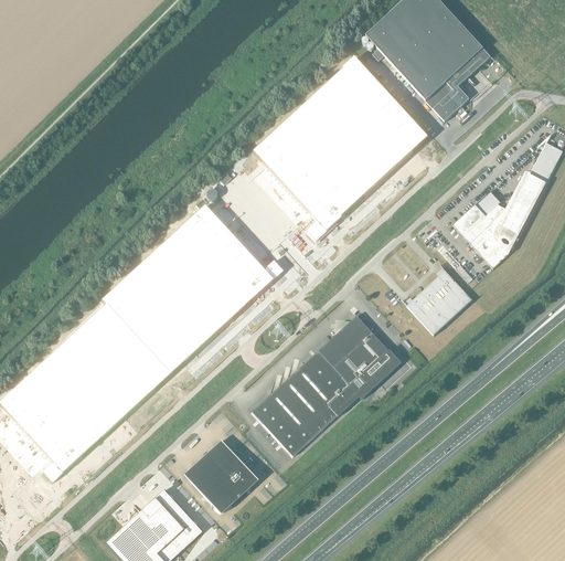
[(475,63),(478,66),(491,55),(440,0),(403,0),(366,34),(377,46),(372,52),(379,59),(384,54),(445,119),(469,97),(455,81),(475,63)]
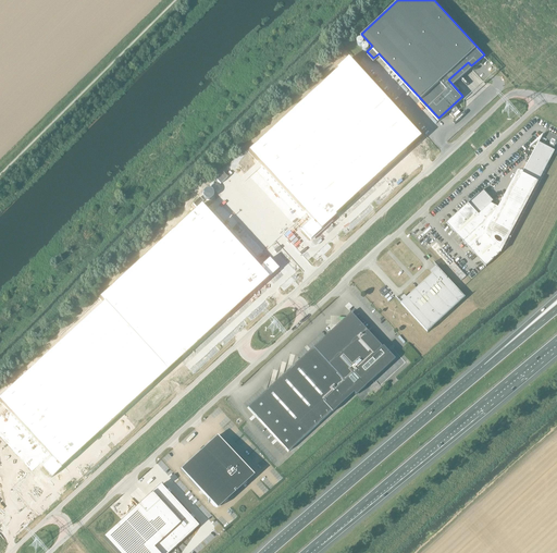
[(350,54),(248,148),(310,216),(311,218),(301,226),(311,236),(332,218),(422,134),(350,54)]
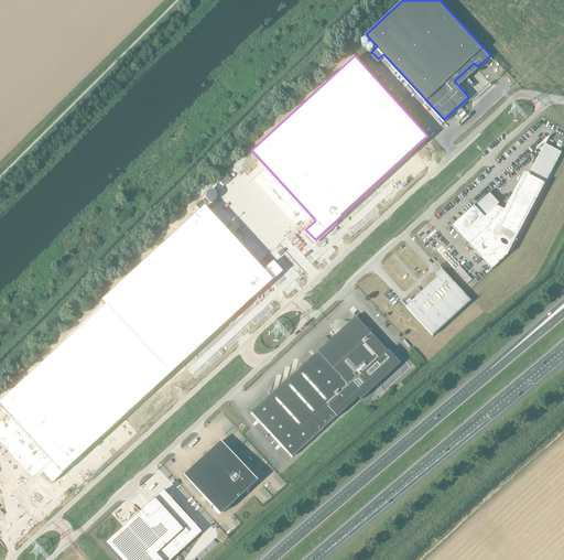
[(474,202),(452,223),(492,266),(508,251),(491,234),(495,227),(499,229),(497,232),(498,233),(499,230),(512,238),(541,185),(559,150),(544,143),(529,172),(527,178),(512,204),(508,202),(506,206),(497,203),(499,201),(489,189),(474,202)]
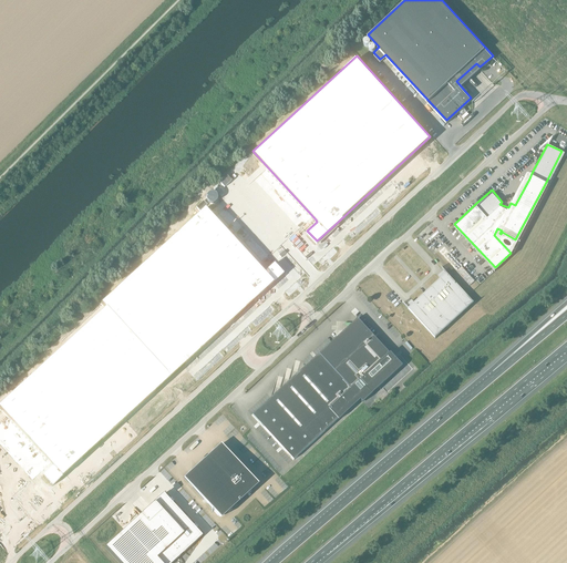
[(200,207),(207,202),(204,197),(196,204),(200,207)]
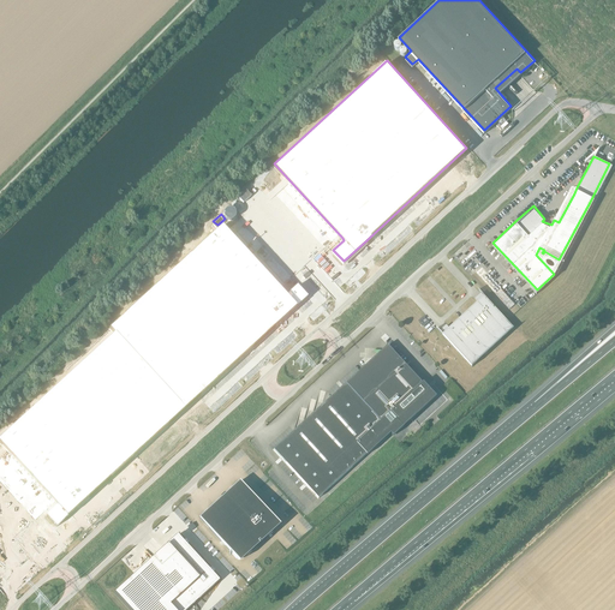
[(114,330),(0,435),(0,440),(57,501),(58,502),(47,512),(58,524),(81,502),(285,315),(308,293),(297,282),(287,292),(285,291),(222,222),(111,326),(114,330)]
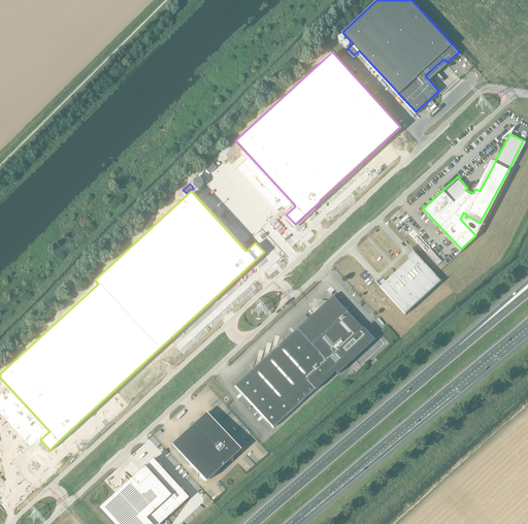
[(380,284),(405,312),(441,279),(416,251),(410,256),(386,279),(380,284)]
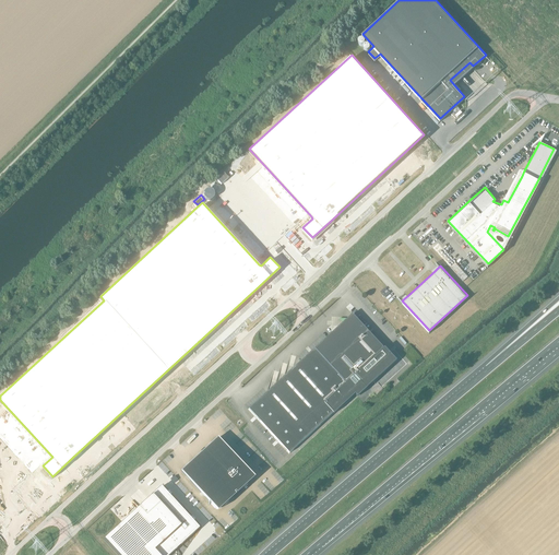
[(390,358),(385,354),(389,352),(387,350),(384,352),(381,349),(384,345),(352,310),(249,405),(289,450),(333,410),(333,411),(364,384),(390,358)]
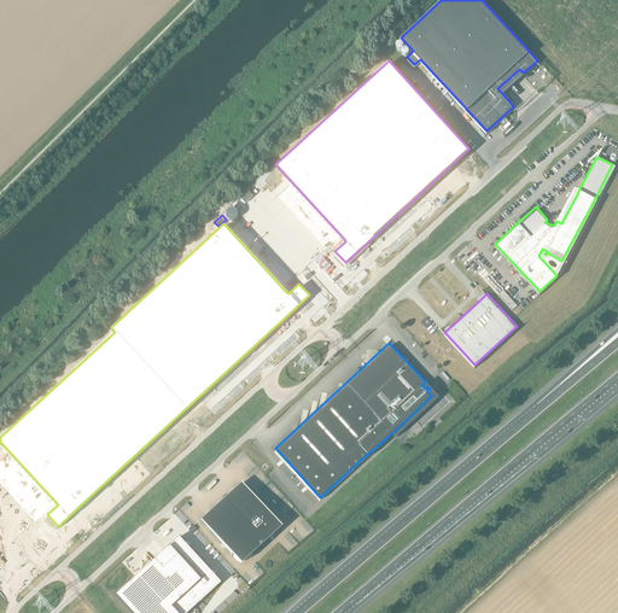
[(231,549),(238,558),(239,559),(248,552),(249,554),(254,550),(251,548),(268,532),(270,535),(274,531),(272,530),(280,523),(279,520),(272,512),(270,513),(242,479),(200,517),(231,549)]
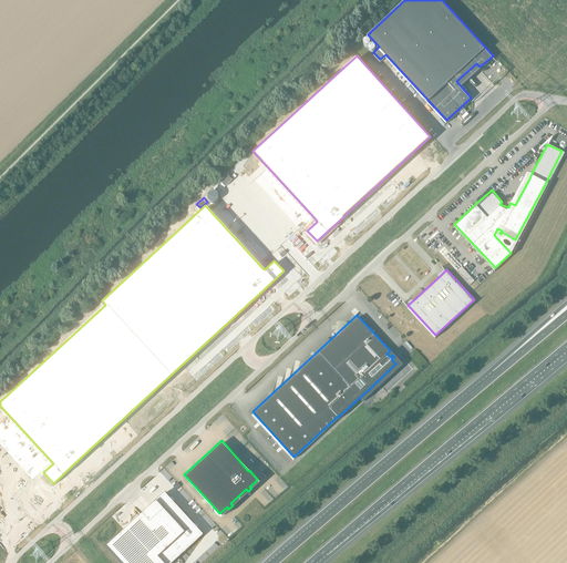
[(167,562),(179,552),(178,551),(182,548),(183,549),(202,532),(200,531),(164,490),(155,499),(150,503),(142,511),(105,544),(122,562),(167,562)]
